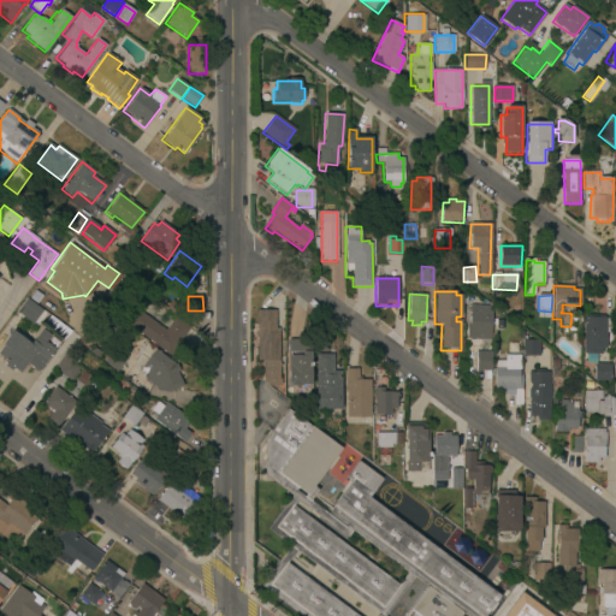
[(33,325),(17,313),(27,298),(43,311),(33,325)]
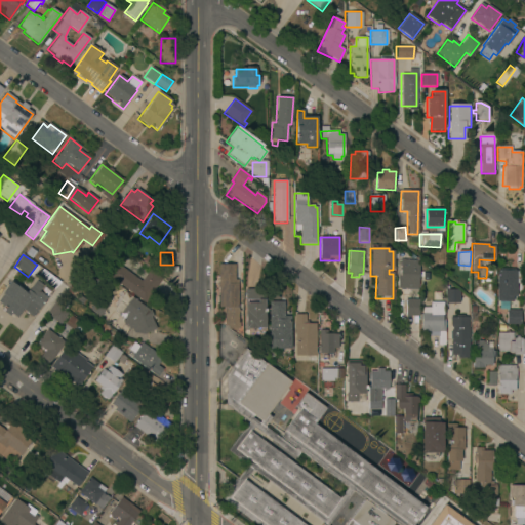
[(417,293),(398,290),(398,277),(401,277),(401,260),(419,261),(417,293)]
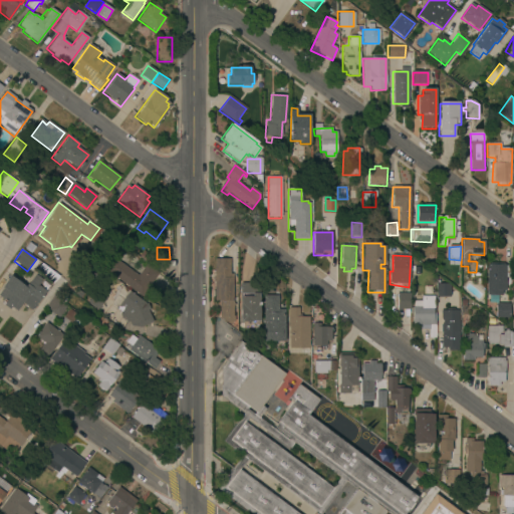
[(138,276),(147,265),(159,274),(142,297),(105,270),(113,259),(138,276)]
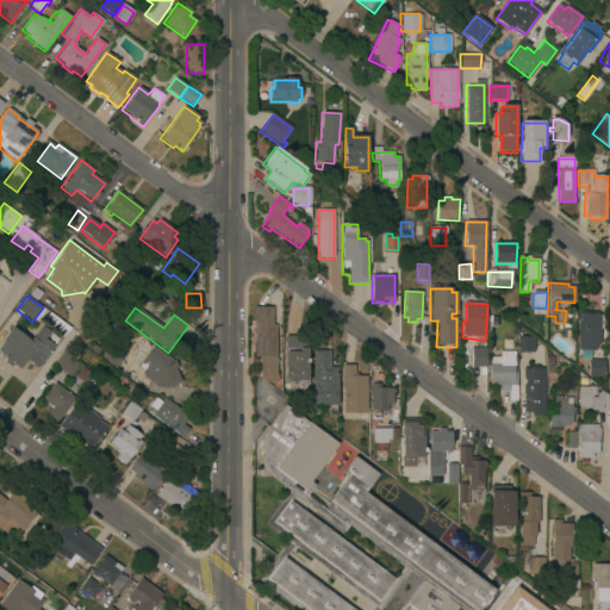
[(273,325),(277,325),(277,383),(269,383),(261,379),(261,358),(254,358),(255,307),(273,307),(273,325)]
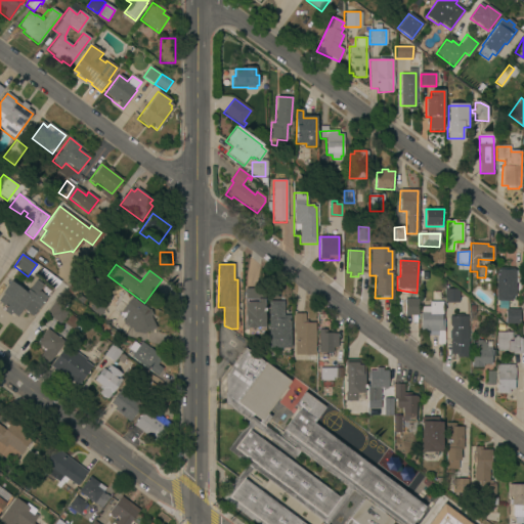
[(515,297),(512,297),(512,302),(495,301),(496,268),(516,269),(515,297)]
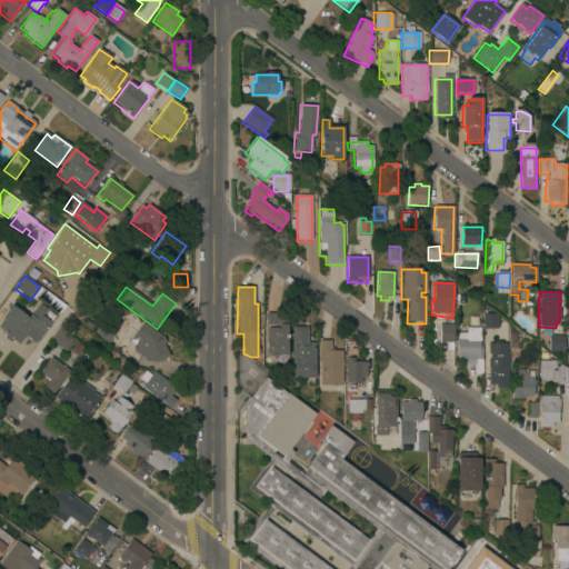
[(59,316),(41,299),(47,292),(67,307),(59,316)]
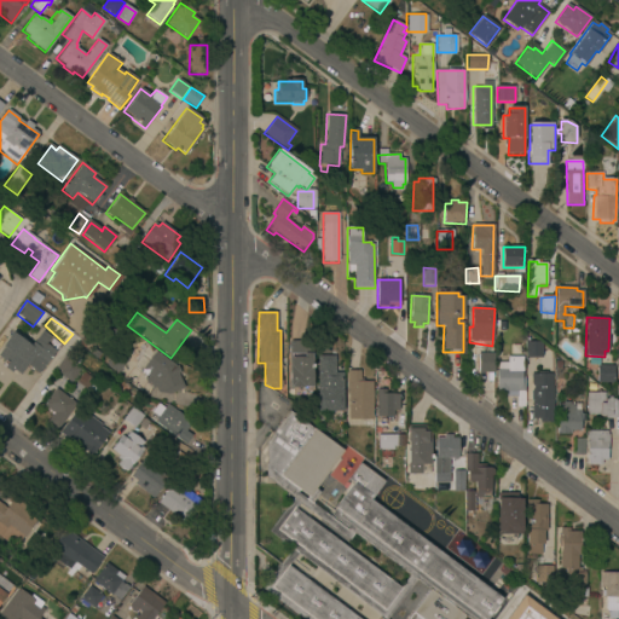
[(12,370),(13,368),(0,358),(0,352),(4,347),(3,346),(12,333),(32,347),(44,331),(52,339),(46,346),(56,352),(44,369),(42,369),(39,374),(28,365),(19,376),(12,370)]
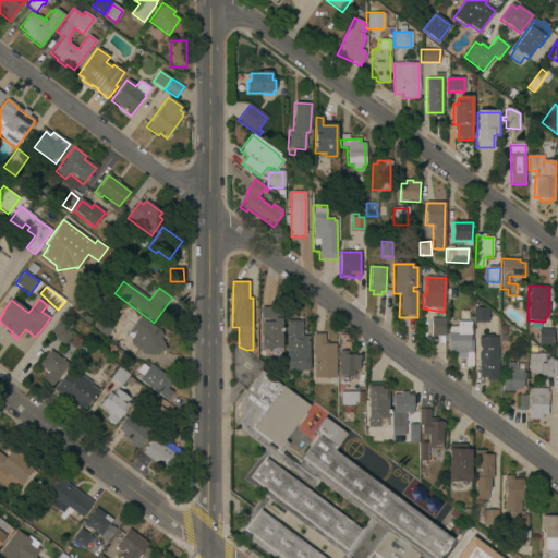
[(80,308),(75,314),(70,310),(74,304),(80,308)]
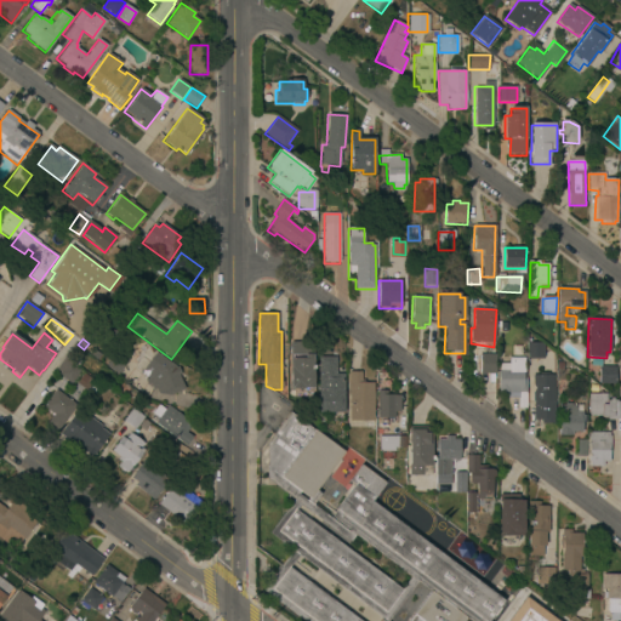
[(312,388),(302,388),(302,389),(289,389),(289,342),(312,342),(312,388)]
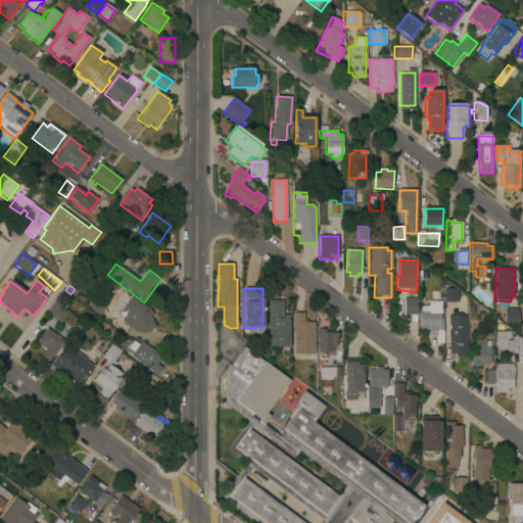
[(457,289),(458,289),(458,303),(443,303),(444,289),(444,288),(457,288),(457,289)]
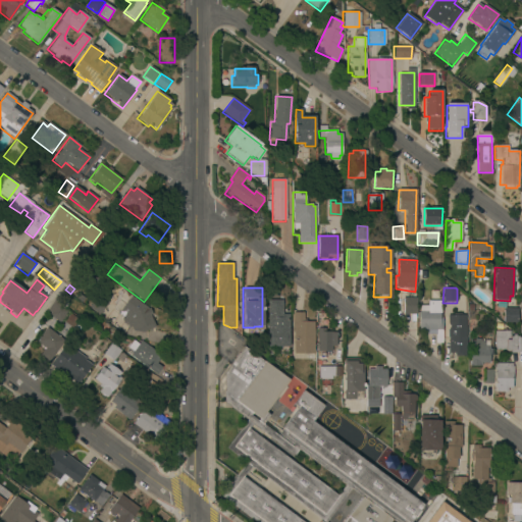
[(148,309),(150,308),(152,314),(150,315),(155,327),(144,333),(133,331),(132,327),(128,328),(126,323),(123,324),(121,320),(124,318),(118,314),(118,313),(112,309),(119,300),(118,300),(124,291),(148,309)]
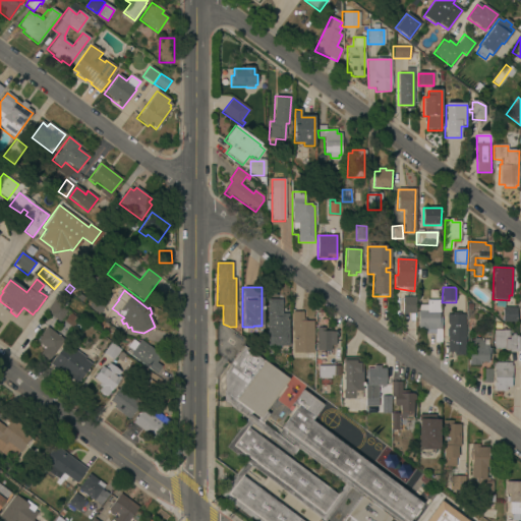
[(81,303),(76,299),(79,294),(85,298),(83,300),(81,303)]
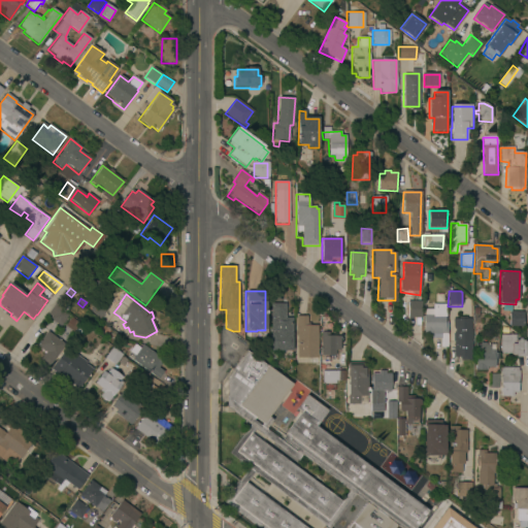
[(100,320),(90,311),(100,298),(110,306),(100,320)]
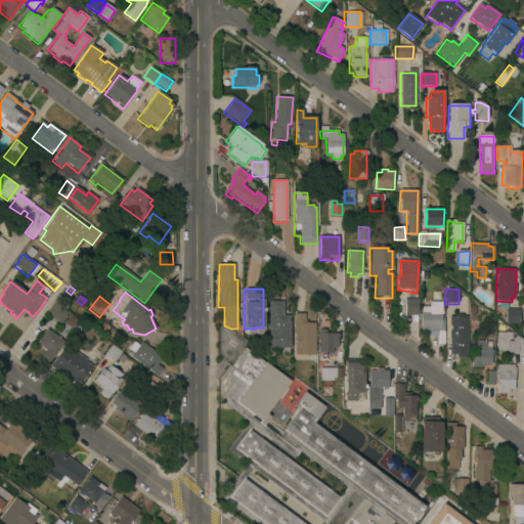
[(418,298),(417,314),(404,314),(404,298),(418,298)]
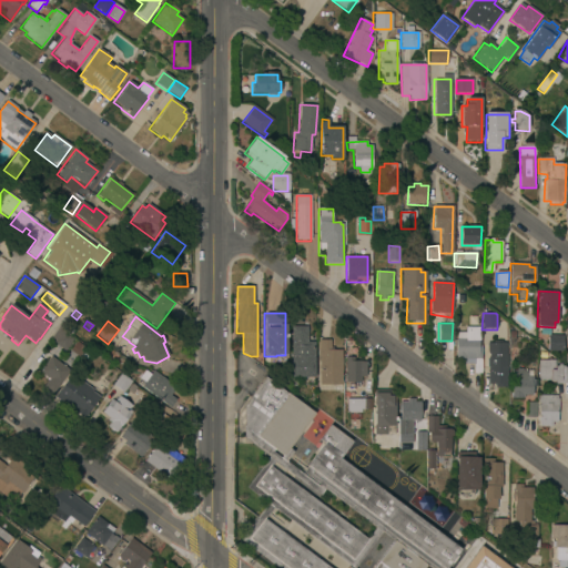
[(74,337),(64,351),(49,340),(59,326),(74,337)]
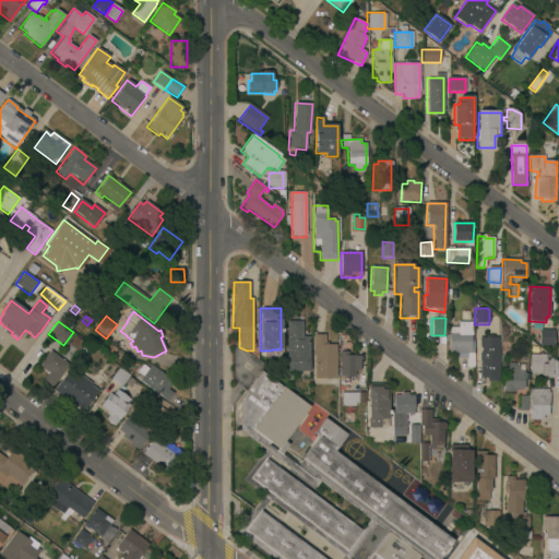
[(302,337),(310,337),(310,372),(287,372),(287,322),(302,322),(302,337)]
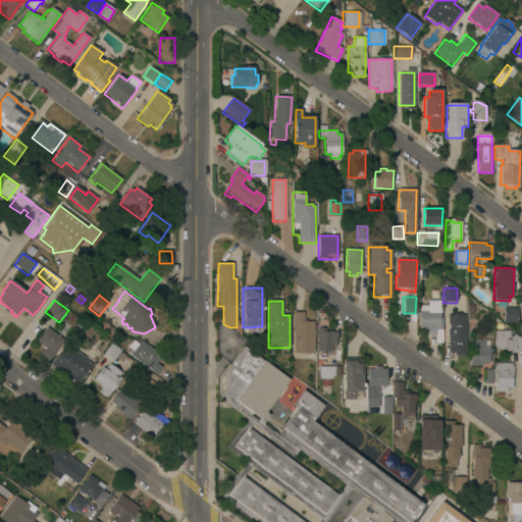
[(440,318),(442,318),(442,344),(435,344),(435,335),(425,335),(425,330),(419,330),(419,312),(420,312),(420,307),(428,307),(428,302),(440,302),(440,318)]
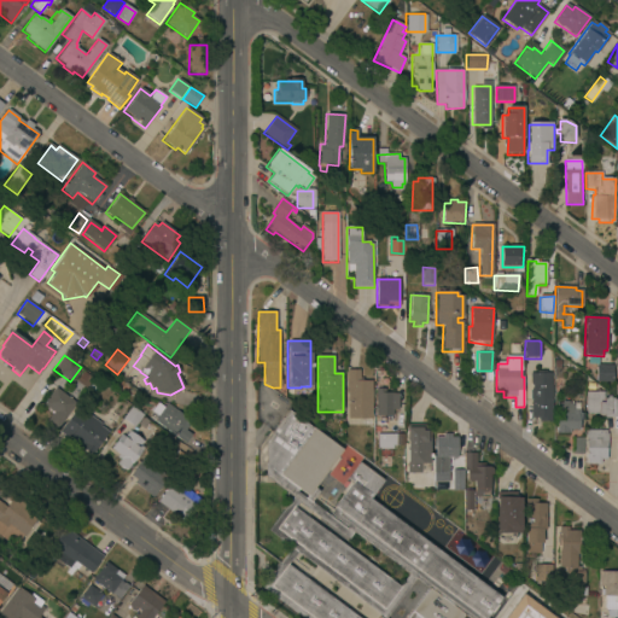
[(595,383),(595,366),(612,366),(612,383),(595,383)]
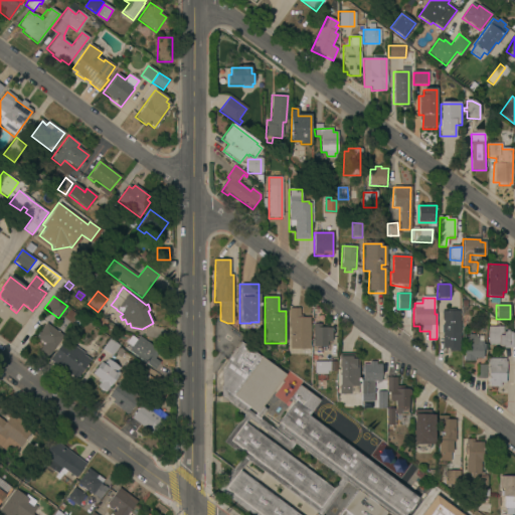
[(310,350),(290,349),(290,323),(289,323),(289,309),(300,309),(300,318),(310,318),(310,350)]
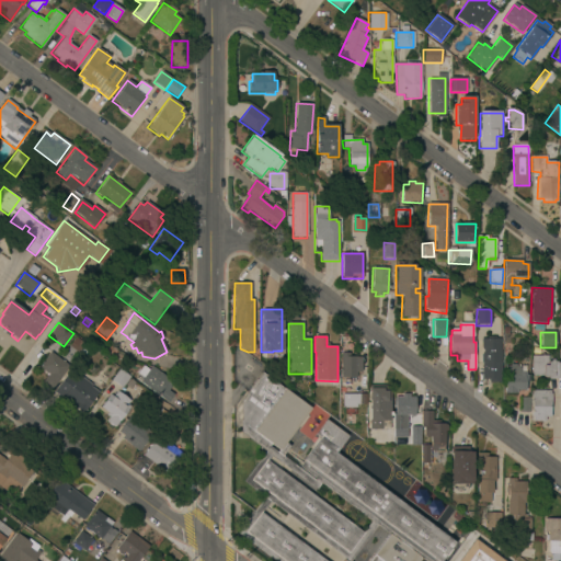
[(83,344),(77,352),(68,346),(75,338),(83,344)]
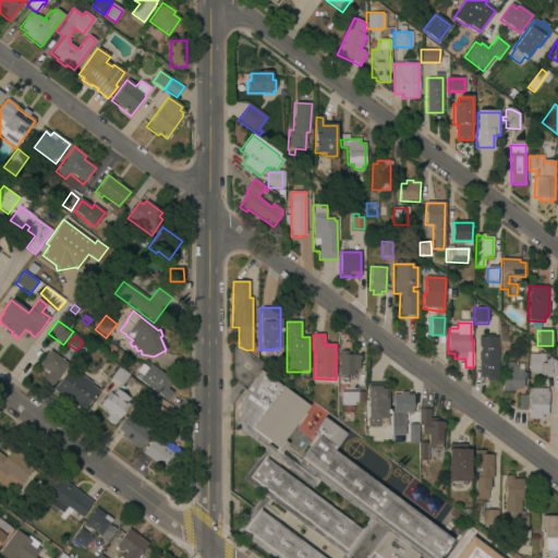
[(498,381),(486,381),(486,377),(480,377),(478,352),(481,349),(480,349),(478,338),(498,337),(498,381)]
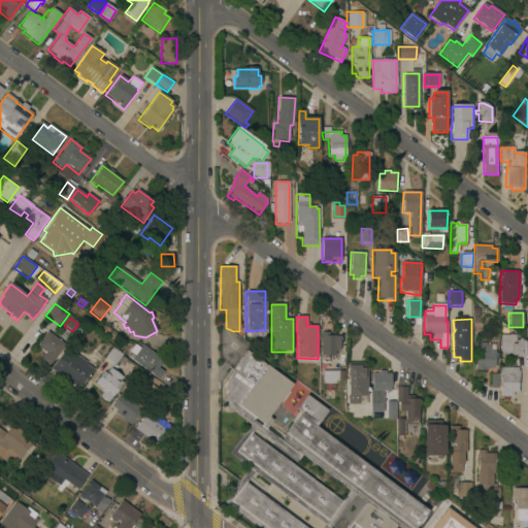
[(48,368),(39,362),(45,353),(37,347),(47,332),(65,345),(48,368)]
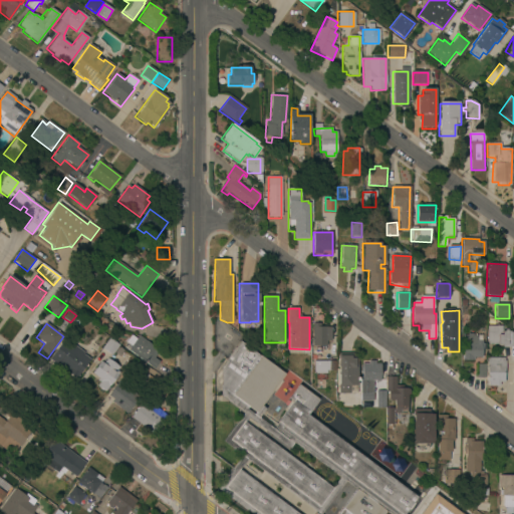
[(330,342),(326,342),(326,347),(312,346),(312,323),(320,323),(320,327),(330,327),(330,342)]
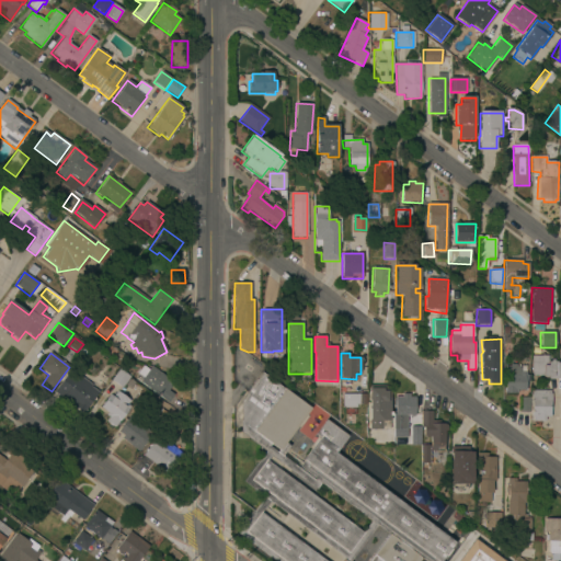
[(542,357),(548,357),(548,362),(550,362),(558,362),(560,365),(560,381),(547,381),(546,376),(541,376),(531,377),(531,376),(530,376),(531,357),(531,356),(542,355),(542,357)]
